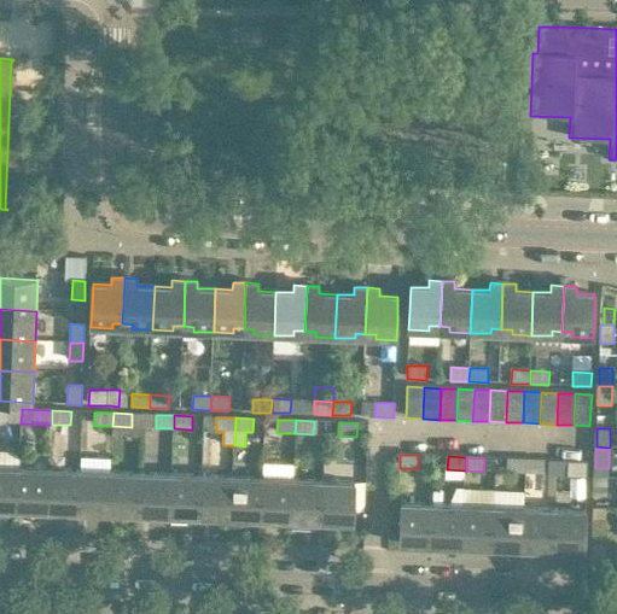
[(508,473),(527,474),(528,460),(508,458),(508,473)]
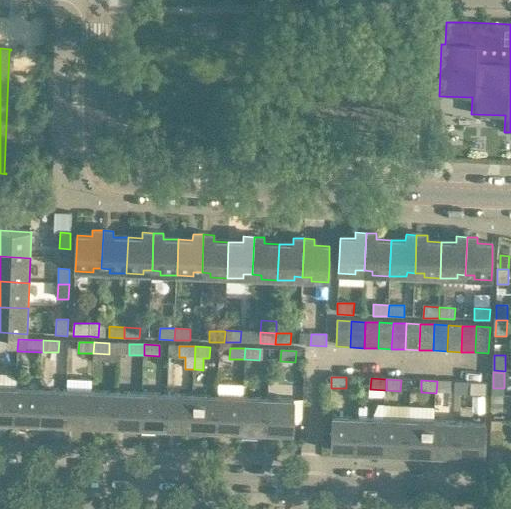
[(437,381),(436,393),(451,393),(451,382),(437,381)]
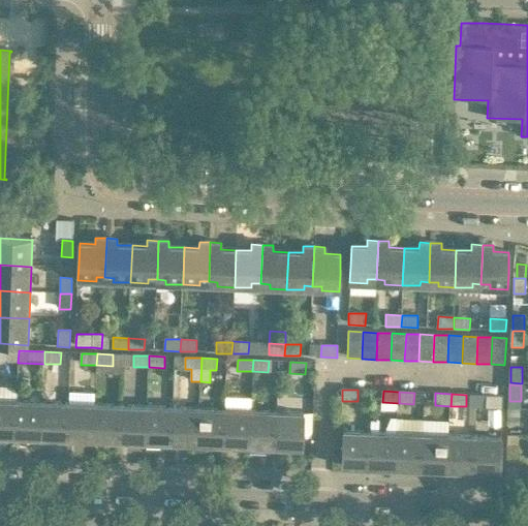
[(477,395),(476,408),(503,409),(503,396),(477,395)]
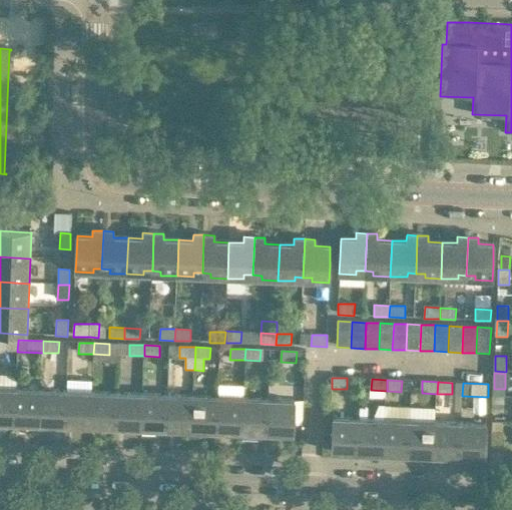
[(0,423),(15,424),(17,390),(0,389),(0,423)]
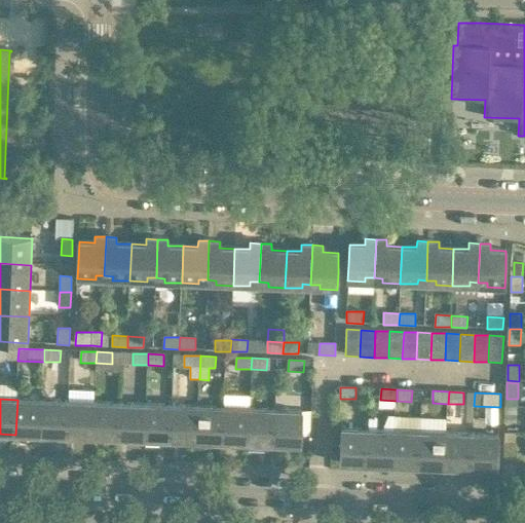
[(15,435),(41,436),(43,401),(17,400),(15,435)]
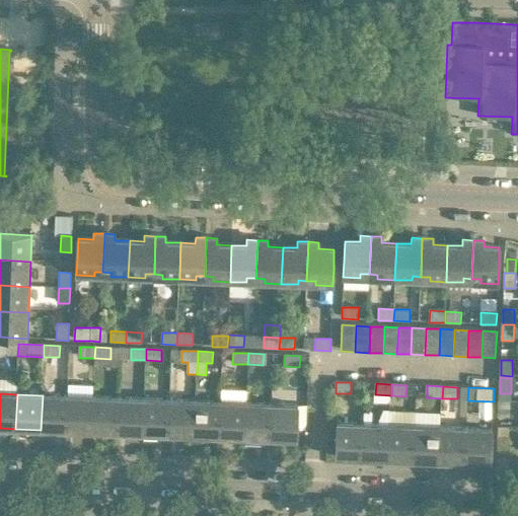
[(41,430),(67,431),(68,396),(43,395),(41,430)]
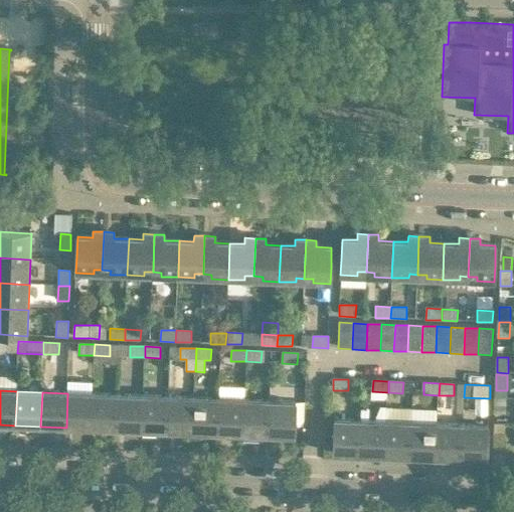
[(66,428),(92,429),(93,394),(67,393),(66,428)]
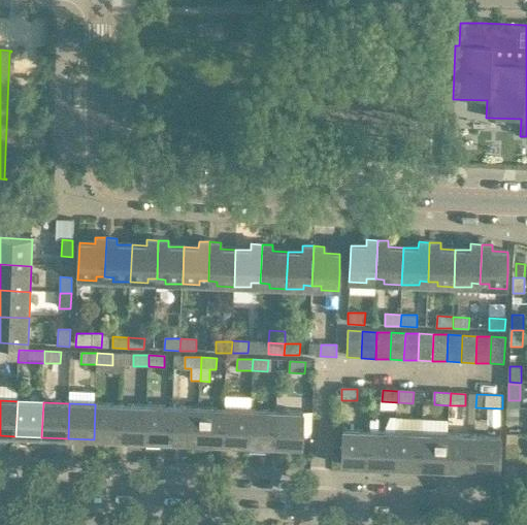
[(94,439),(120,440),(121,405),(95,404),(94,439)]
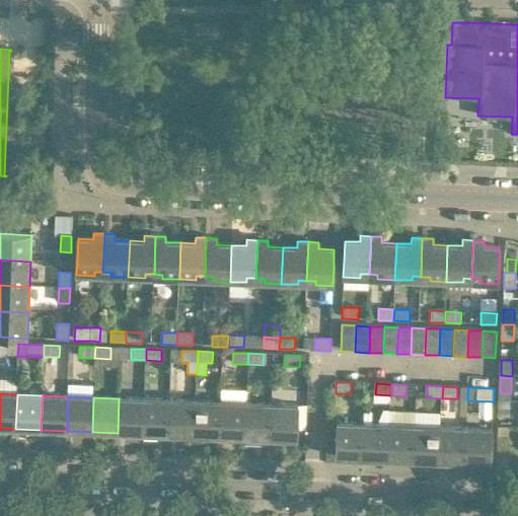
[(118,433),(143,434),(144,399),(119,398),(118,433)]
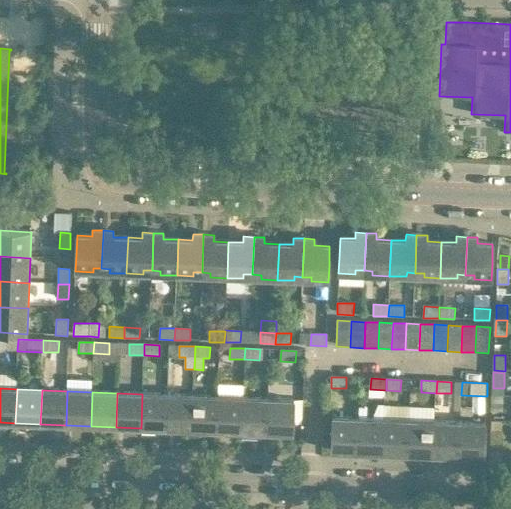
[(141,428),(166,429),(168,395),(142,394),(141,428)]
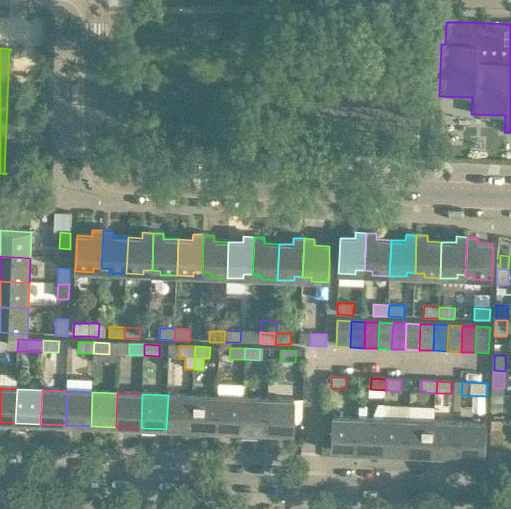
[(166,429),(191,430),(193,396),(168,395),(166,429)]
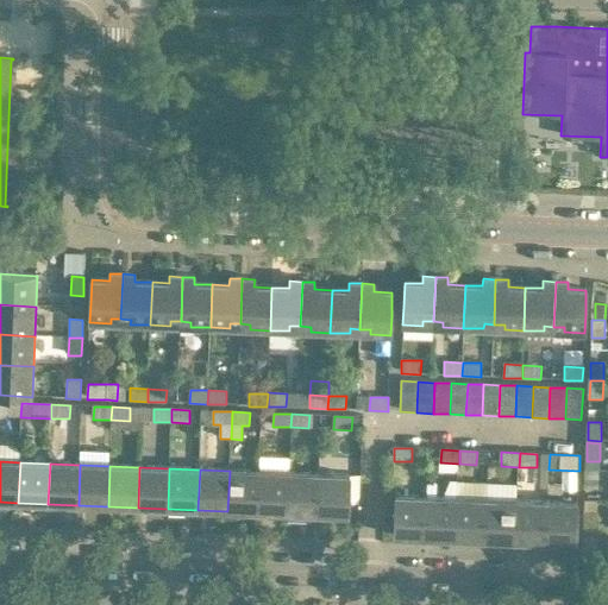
[(227,511),(258,512),(259,472),(230,471),(227,511)]
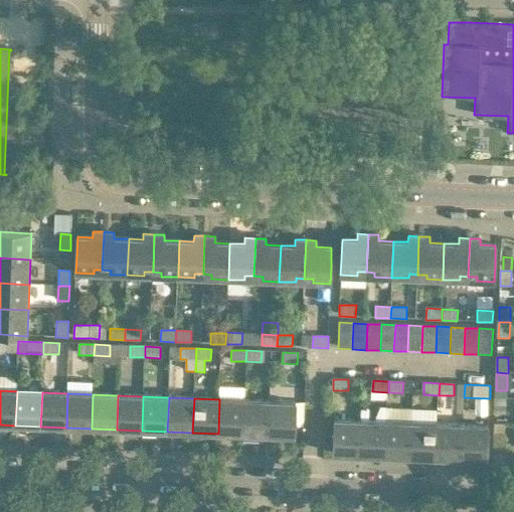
[(495,413),(506,413),(506,398),(495,398),(495,413)]
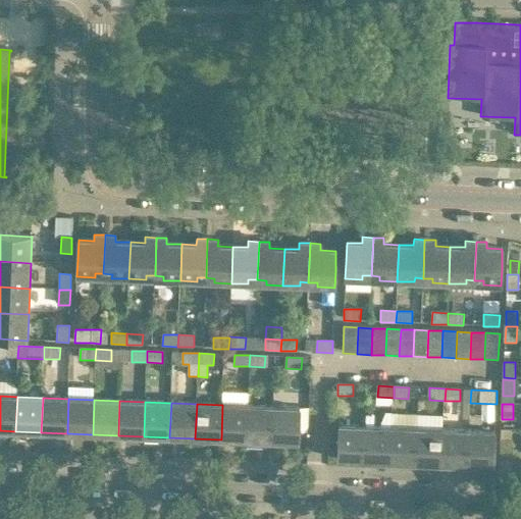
[(221,439),(247,440),(248,406),(222,405),(221,439)]
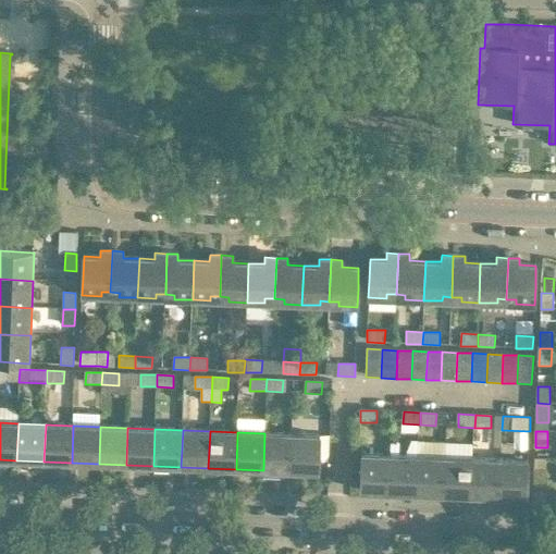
[(263,470),(291,471),(292,434),(264,433),(263,470)]
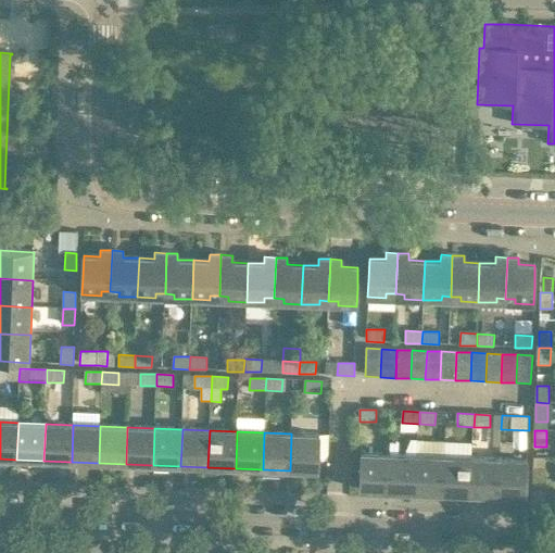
[(291,434),(290,470),(318,472),(319,435),(291,434)]
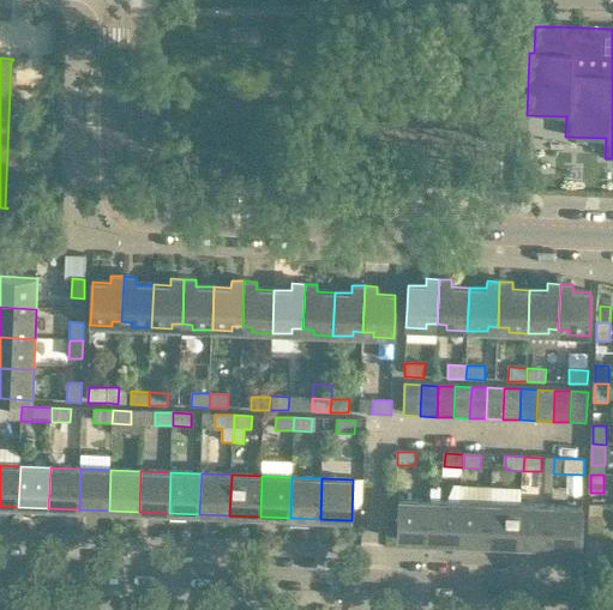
[(353,479),(352,508),(364,508),(365,481),(353,479)]
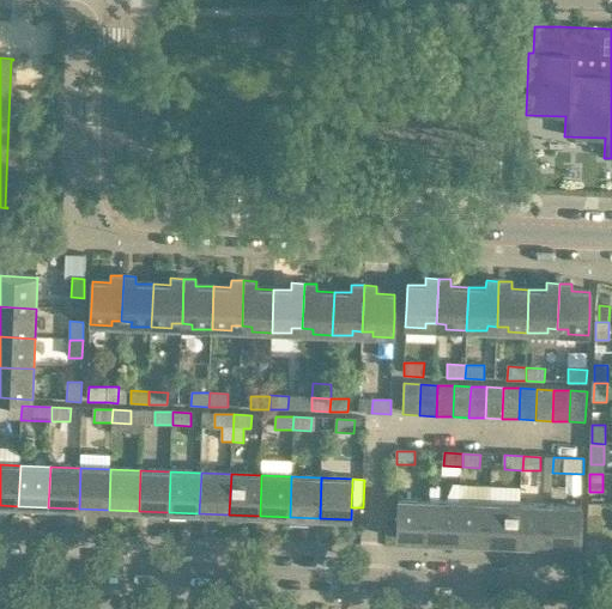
[(398,540),(429,542),(430,501),(400,500),(398,540)]
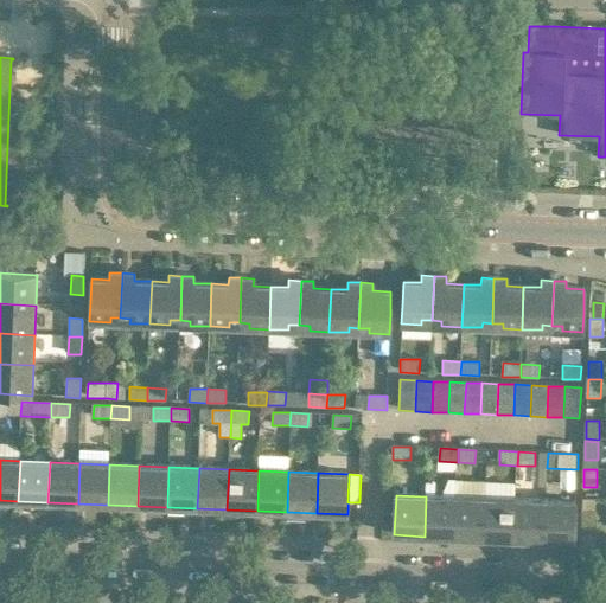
[(425,537),(454,538),(455,498),(426,496),(425,537)]
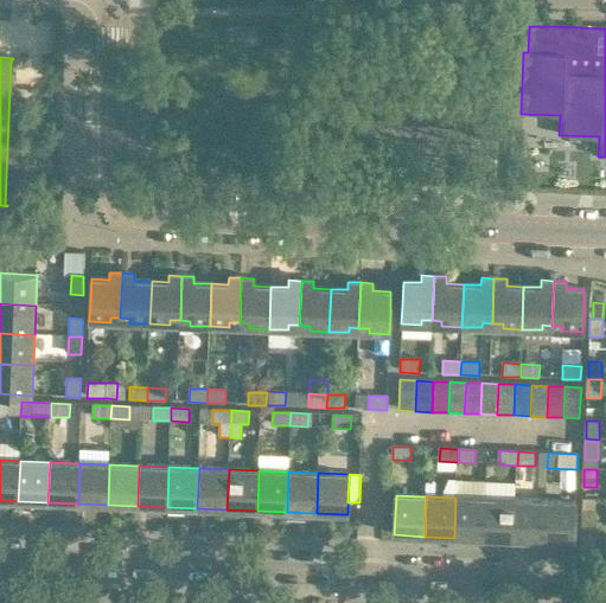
[(454,538),(484,539),(486,499),(455,498),(454,538)]
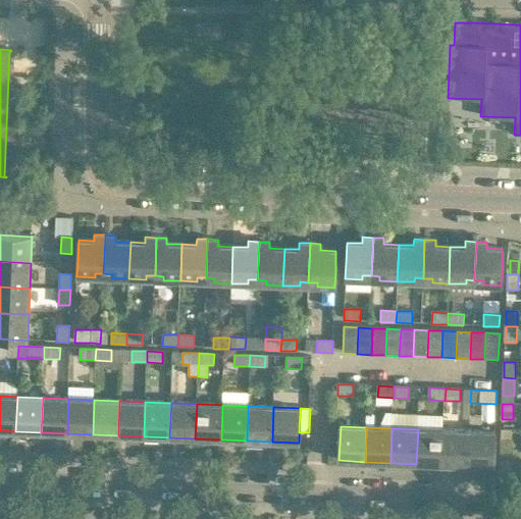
[(416,464),(441,465),(444,430),(418,429),(416,464)]
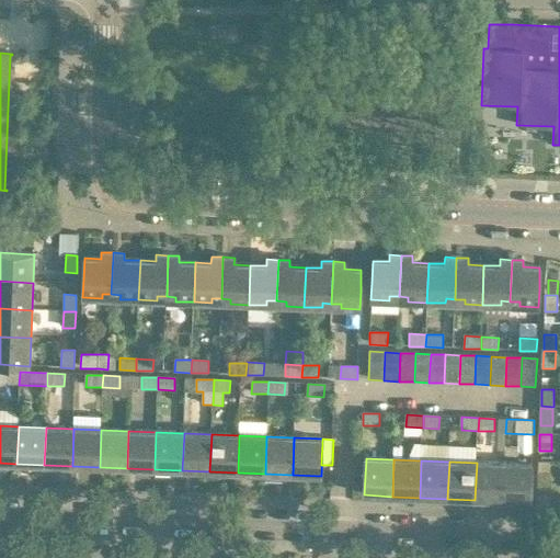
[(475,500),(502,501),(504,464),(477,463),(475,500)]
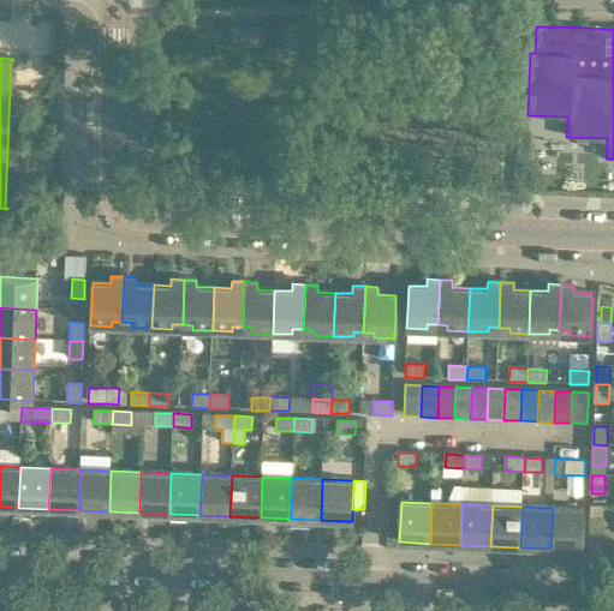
[(553,508),(550,549),(583,550),(584,509),(553,508)]
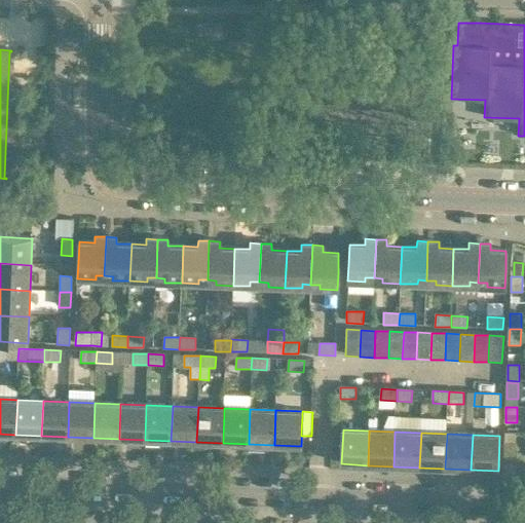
[(504,458),(516,459),(517,443),(505,443),(504,458)]
